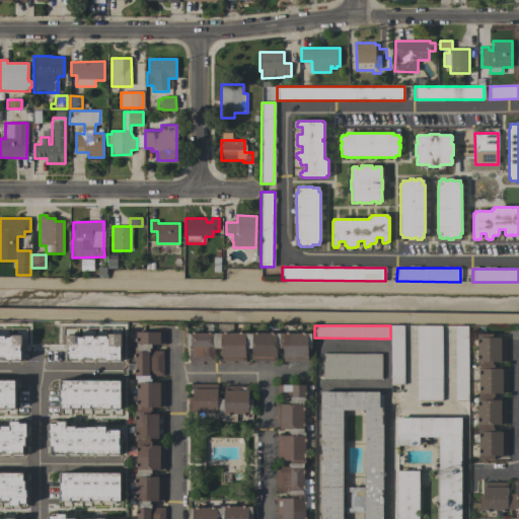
[(403,385),(391,385),(391,325),(403,325),(403,385)]
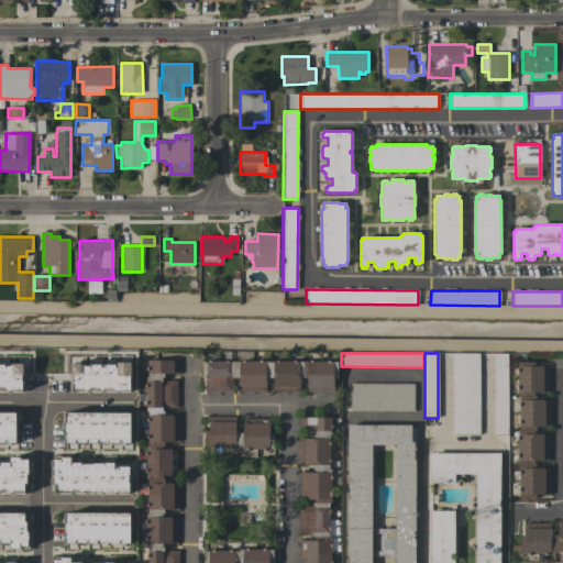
[(479,353),(479,434),(452,434),(452,353),(479,353)]
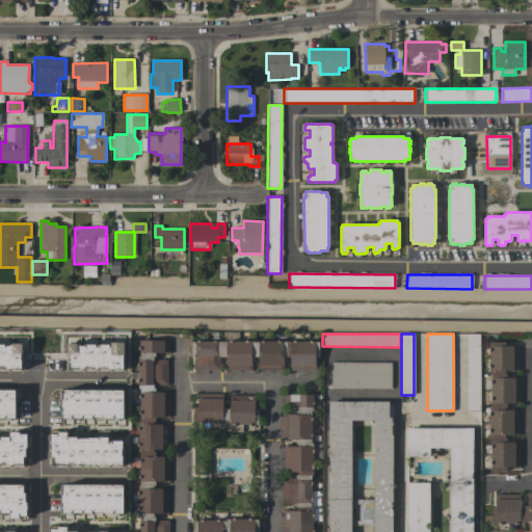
[(480,334),(480,411),(467,411),(467,334),(480,334)]
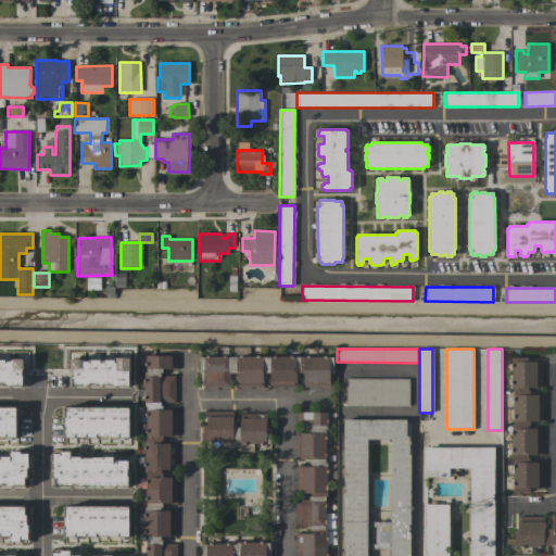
[(147,373),(147,355),(176,356),(176,368),(162,368),(162,373),(161,373),(161,376),(174,376),(174,403),(161,403),(161,406),(163,406),(163,409),(176,409),(176,436),(162,436),(162,440),(160,440),(160,443),(175,443),(174,470),(161,469),(161,474),(162,474),(162,477),(176,477),(176,503),(162,503),(162,507),(160,507),(160,510),(175,510),(174,536),(161,536),(161,541),(162,541),(162,544),(176,544),(176,555),(146,555),(147,541),(144,541),(146,507),(147,507),(147,474),(144,474),(144,440),(147,440),(147,406),(144,406),(144,373),(147,373)]
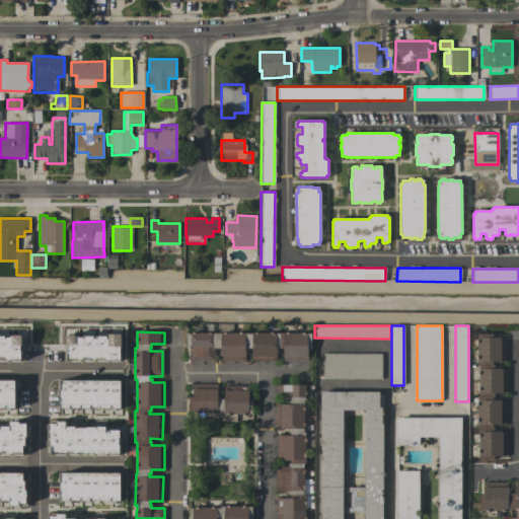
[(311,332),(311,348),(308,348),(308,361),(284,361),(284,348),(277,348),(277,362),(252,362),(252,348),(245,348),(245,361),(221,361),(221,348),(214,348),(214,361),(190,361),(190,348),(187,348),(187,334),(311,332)]
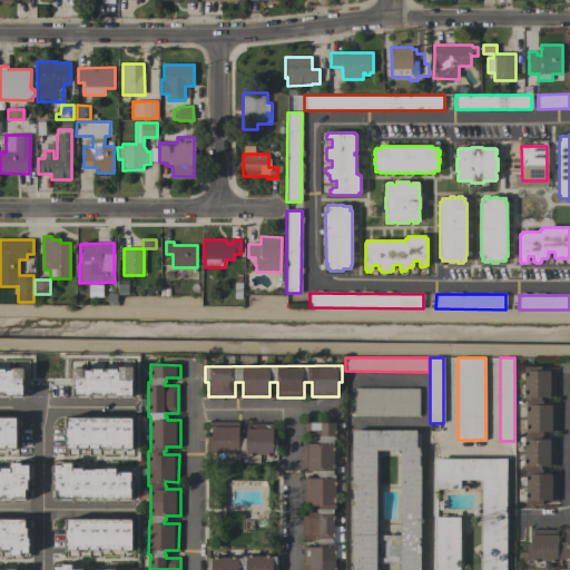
[(71,367),(82,367),(82,369),(85,369),(85,370),(90,370),(90,369),(101,369),(101,370),(105,370),(105,369),(118,369),(118,366),(131,366),(131,380),(130,380),(130,395),(71,395),(71,385),(74,385),(74,379),(71,379),(71,367)]
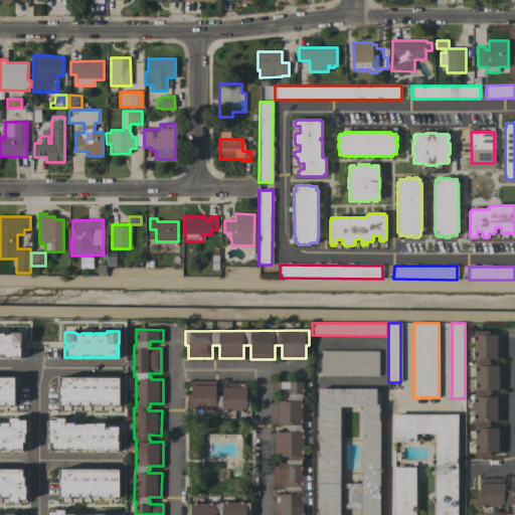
[(475,425),(474,425),(474,393),(476,393),(476,362),(474,362),(474,331),(489,331),(489,335),(502,335),(501,359),(488,359),(488,362),(490,362),(490,365),(503,365),(503,390),(490,390),(490,394),(489,394),(489,397),(502,397),(502,421),(488,421),(488,424),(491,424),(491,427),(503,427),(503,453),(490,453),(490,455),(475,455),(475,425)]
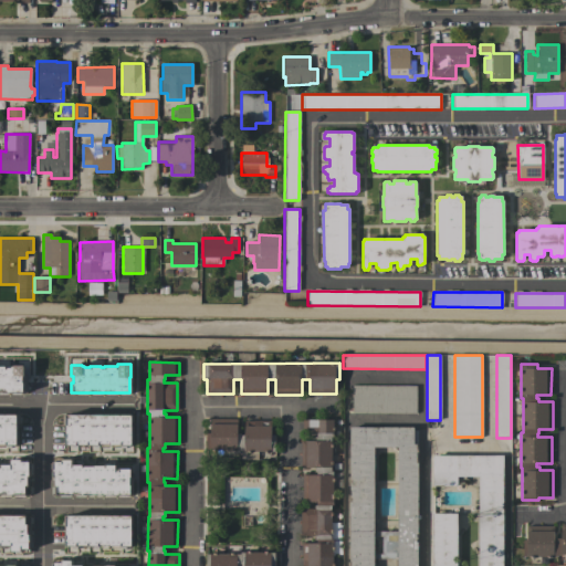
[(0,366),(3,366),(3,367),(10,367),(10,366),(12,366),(12,365),(22,365),(22,374),(27,374),(27,392),(19,394),(19,391),(0,391),(0,366)]
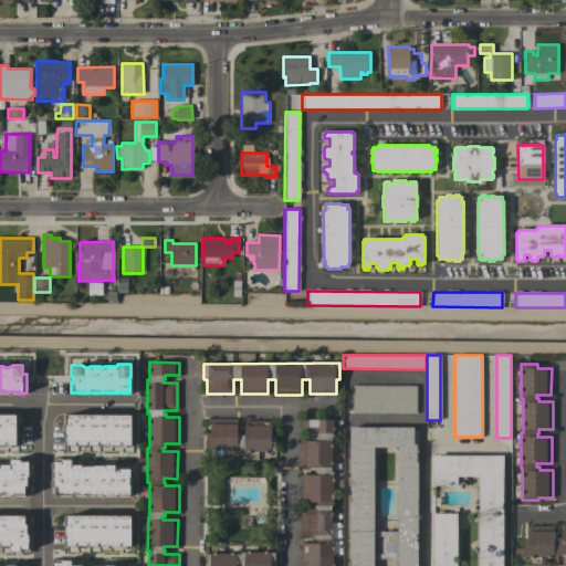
[(416,386),(416,413),(352,413),(352,386),(416,386)]
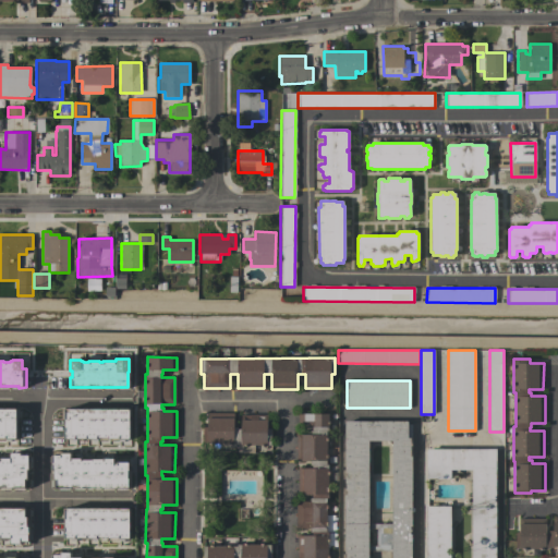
[(0,409),(14,409),(14,438),(0,438),(0,409)]
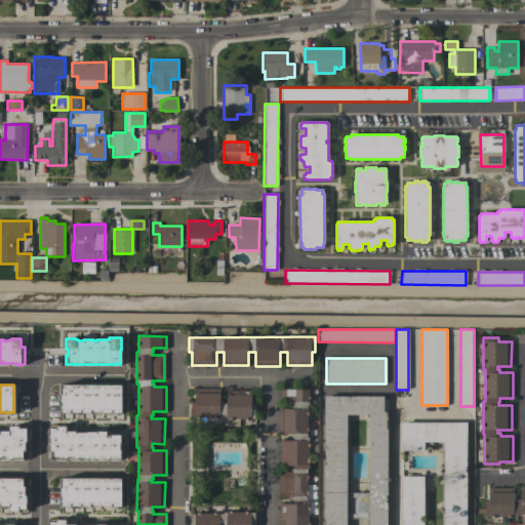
[(59,385),(120,385),(120,412),(101,412),(101,411),(89,411),(89,412),(59,412),(59,385)]
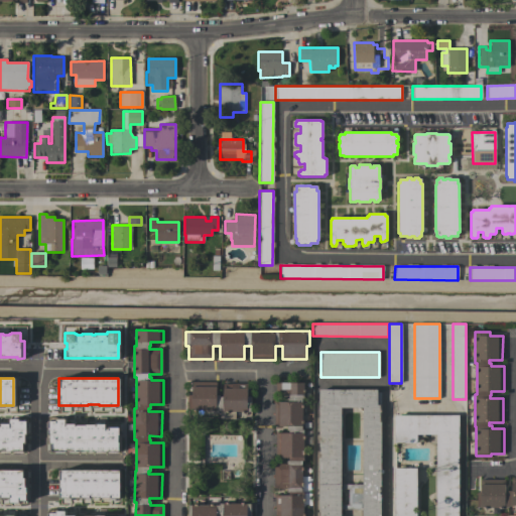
[(187,395),(191,395),(191,382),(216,382),(216,395),(219,395),(219,397),(223,397),(223,383),(247,384),(247,397),(250,397),(250,411),(219,411),(219,410),(187,410),(187,395)]
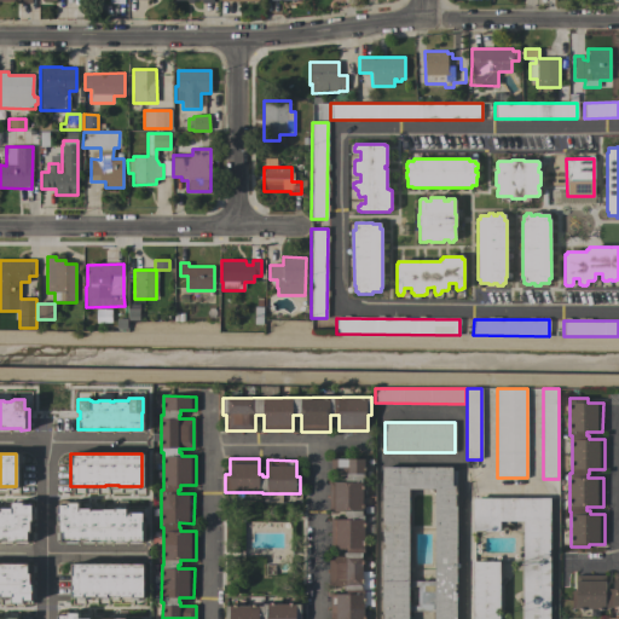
[(330,618),(330,594),(346,594),(346,590),(343,590),(343,586),(328,586),(328,556),(345,556),(345,553),(346,553),(346,548),(330,549),(330,520),(347,520),(347,516),(345,516),(343,512),(329,512),(329,482),(343,481),(343,478),(346,478),(346,474),(330,474),(330,460),(364,458),(364,479),(362,479),(363,515),(364,515),(364,553),(362,553),(362,590),(364,590),(364,618),(330,618)]
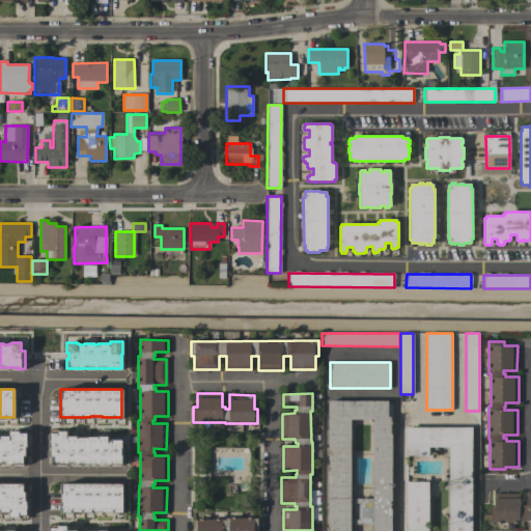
[(388,401),(388,404),(392,404),(391,530),(328,530),(328,401),(388,401)]
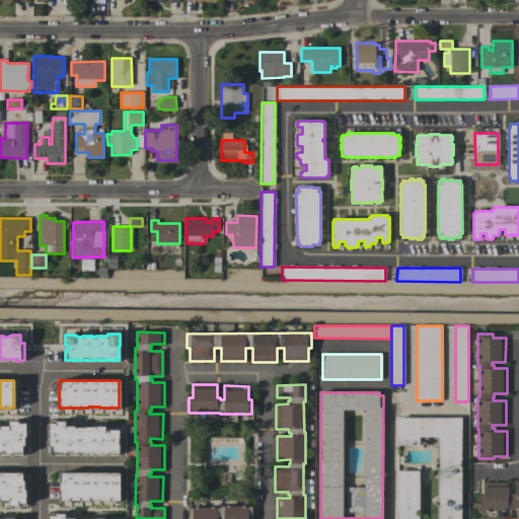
[(461,518),(397,518),(397,470),(419,470),(418,518),(439,518),(439,437),(420,437),(420,445),(396,445),(396,418),(461,418),(461,518)]
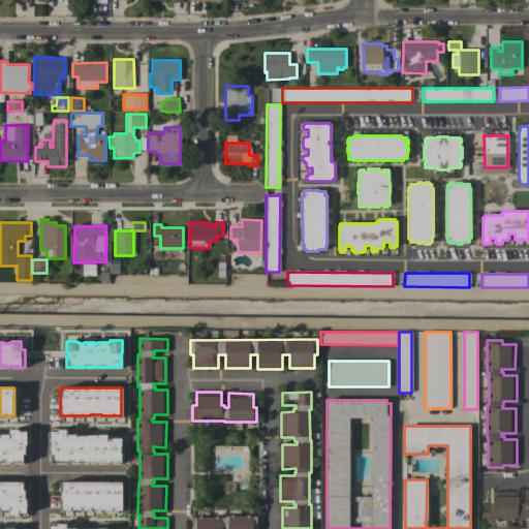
[(0,434),(8,434),(8,429),(18,429),(18,431),(25,431),(25,444),(24,444),(24,454),(22,454),(22,462),(0,462),(0,434)]
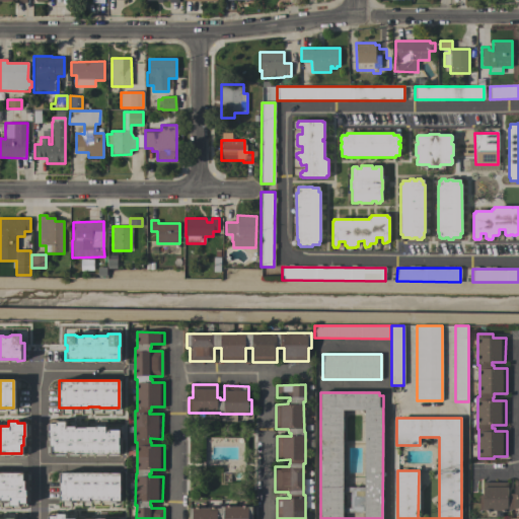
[(48,424),(55,424),(55,422),(64,422),(64,427),(73,427),(73,428),(84,428),(84,427),(94,427),(94,426),(104,426),(104,431),(106,431),(106,429),(118,429),(118,437),(118,444),(118,453),(51,454),(51,446),(49,446),(49,437),(48,437),(48,424)]
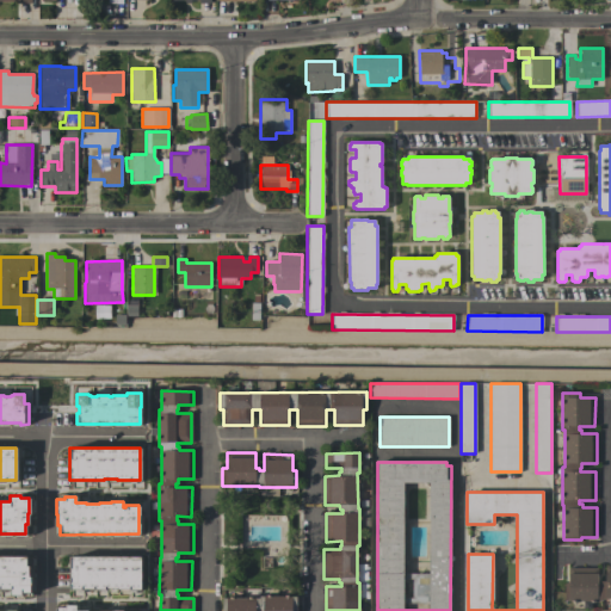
[(0,556),(25,556),(25,566),(28,566),(28,576),(29,576),(29,592),(20,592),(20,594),(10,594),(10,588),(0,587),(0,556)]
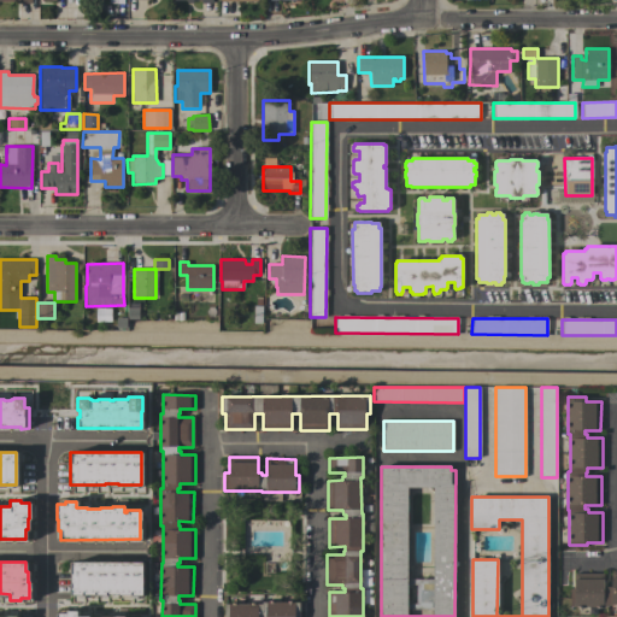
[(69,562),(141,563),(141,594),(118,594),(118,593),(105,593),(105,594),(69,594),(69,562)]
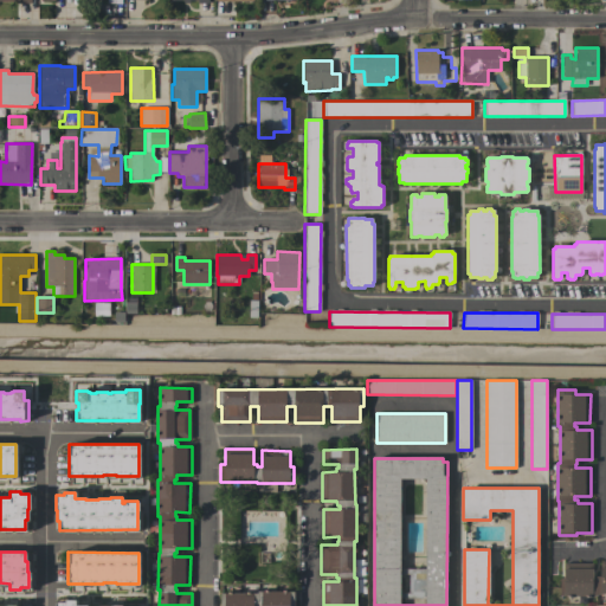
[(560,579),(563,579),(563,563),(593,563),(593,579),(595,579),(595,577),(600,577),(600,561),(605,561),(605,594),(597,594),(597,597),(560,597),(560,579)]
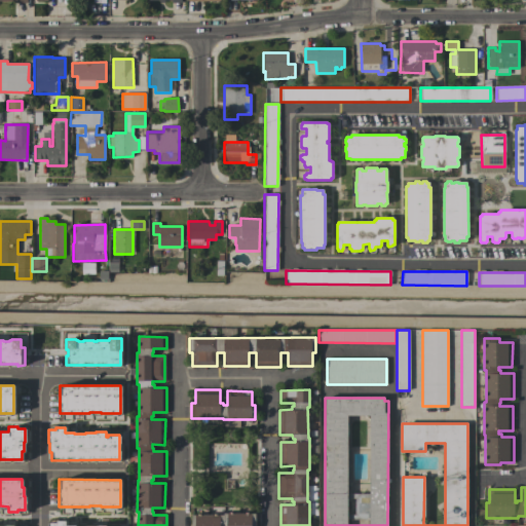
[(223,515),(223,514),(255,514),(255,525),(191,525),(191,515),(223,515)]
